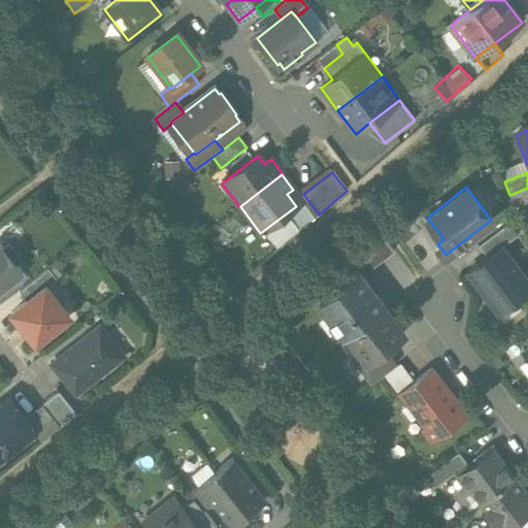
[(405,210),(406,211),(420,229),(428,222),(415,204),(405,210)]
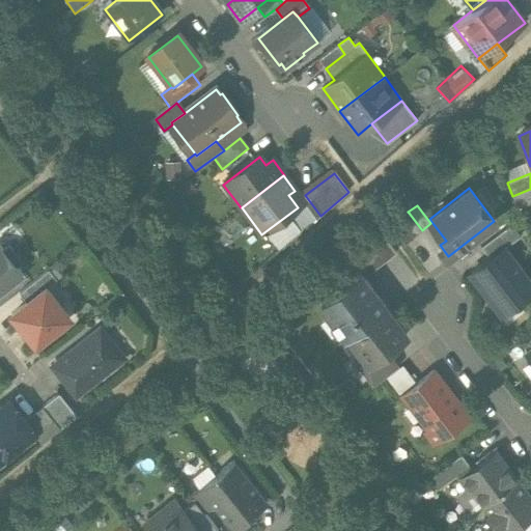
[(414,238),(400,220),(391,227),(404,245),(414,239),(414,238)]
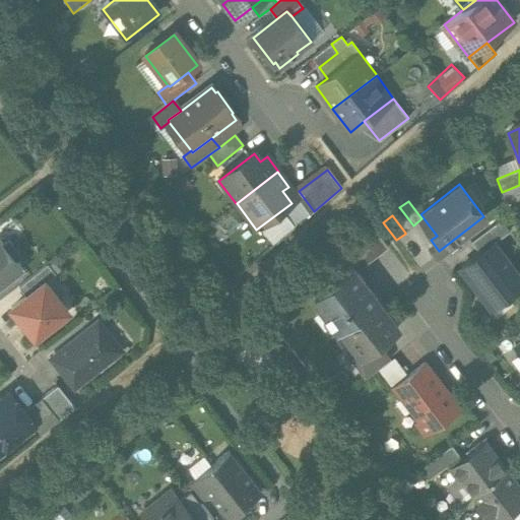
[(500,219),(471,242),(479,253),(494,243),(509,232),(500,219)]
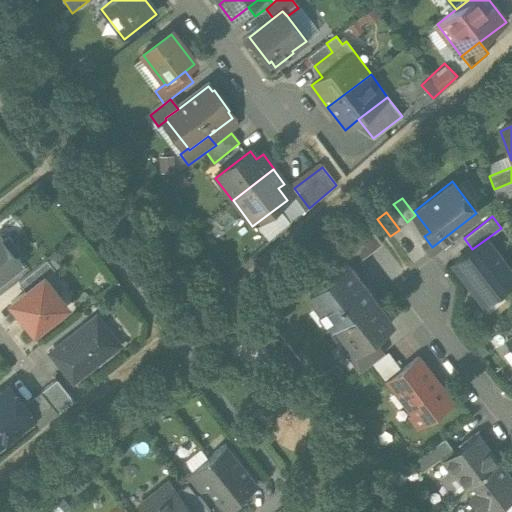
[(342,249),(354,265),(381,244),(368,226),(342,249)]
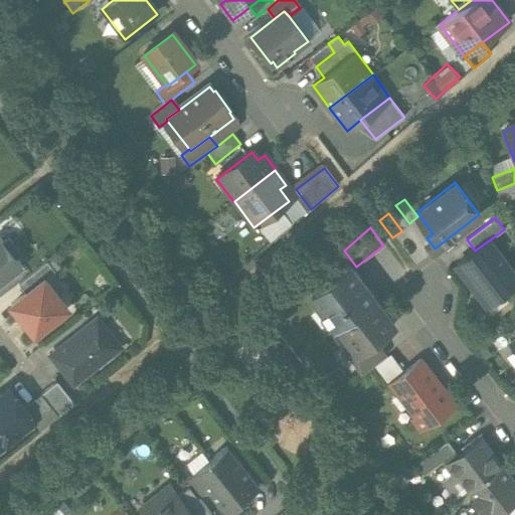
[(0,238),(0,283),(22,267),(14,256),(19,253),(7,239),(3,242),(0,238)]
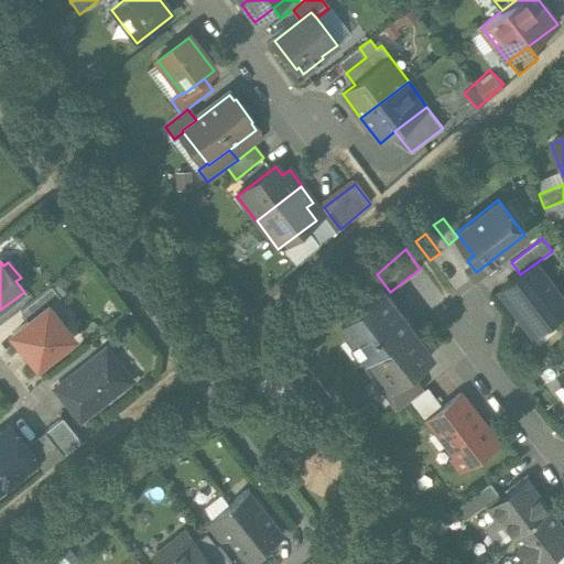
[(535,263),(520,274),(500,290),(532,332),(544,322),(550,326),(562,316),(560,311),(563,307),(563,301),(535,263)]
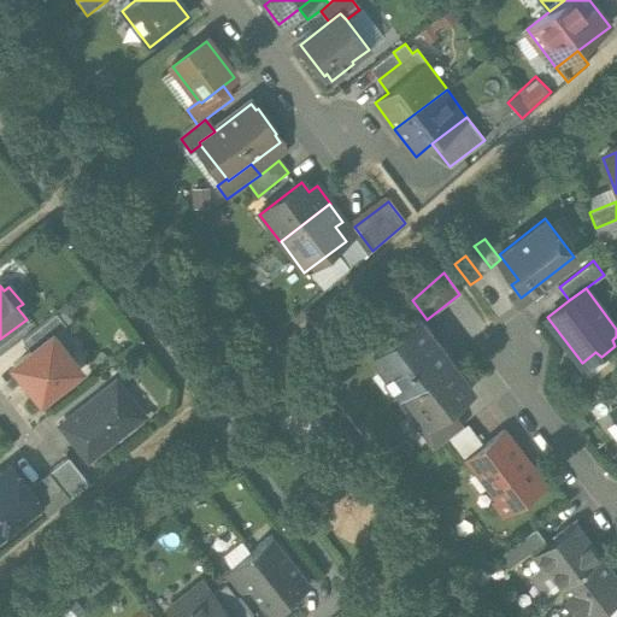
[(31,352),(52,335),(53,335),(65,325),(56,313),(22,341),(31,352)]
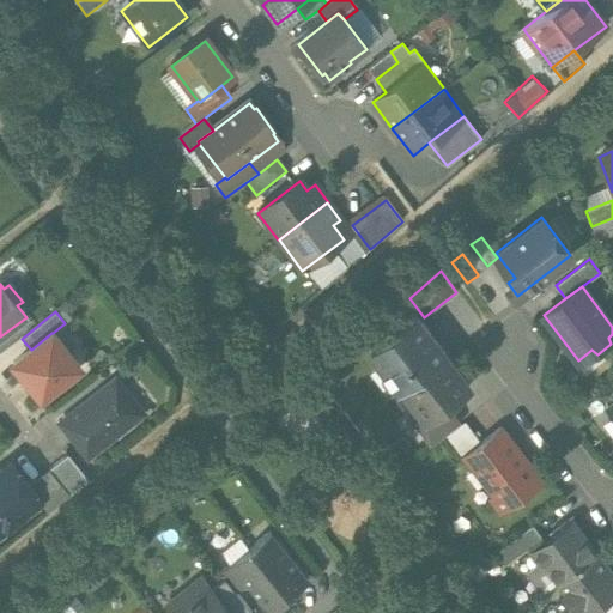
[(400,392),(402,389),(445,357),(416,317),(370,352),(400,392)]
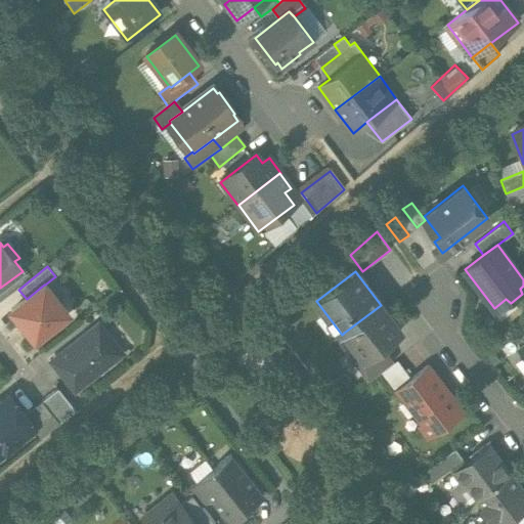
[(27,299),(12,310),(35,340),(68,313),(45,285),(44,285),(27,299)]
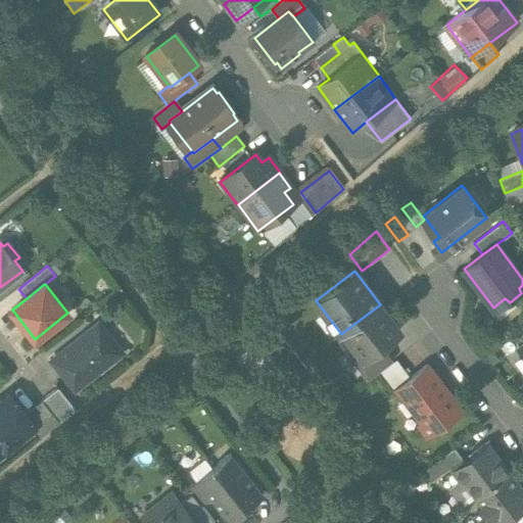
[(364,359),(381,345),(400,330),(380,304),(343,332),(363,358),(364,359)]
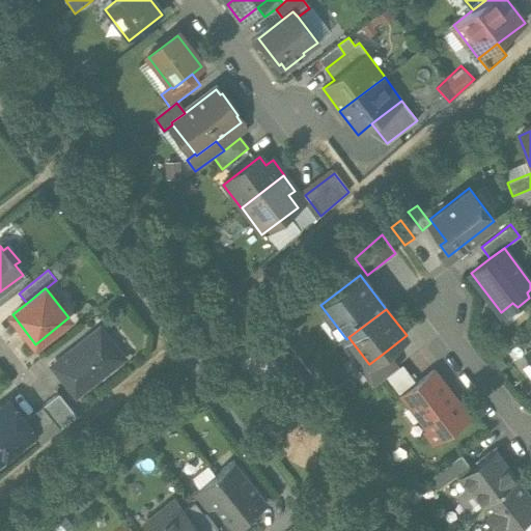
[(76,396),(100,378),(104,378),(110,371),(111,368),(123,359),(100,329),(53,367),(76,396)]
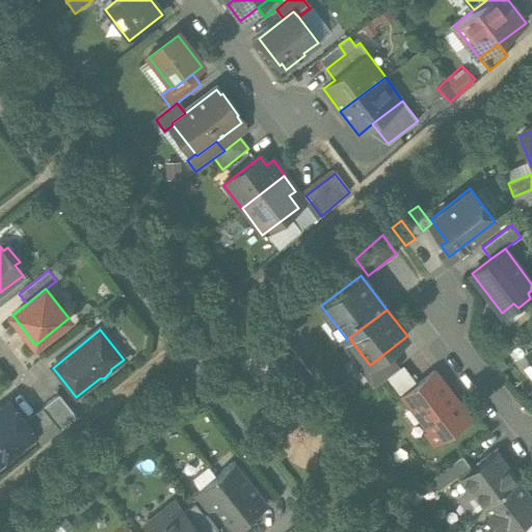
[(373,388),(399,367),(388,351),(370,365),(369,364),(360,370),(373,388)]
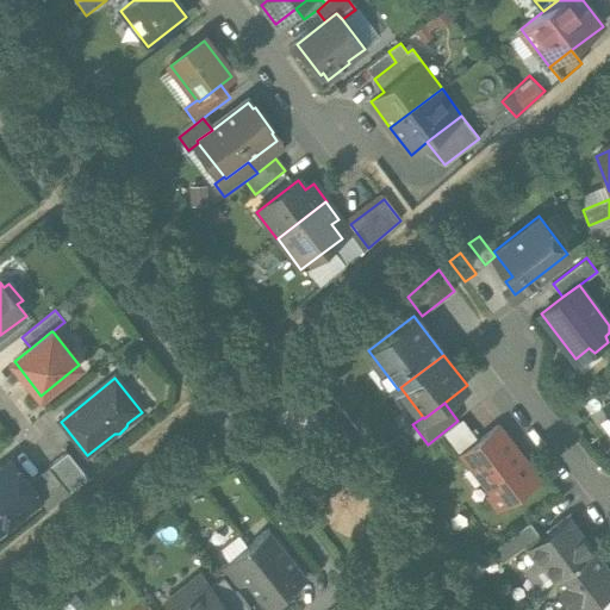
[(498,427),(462,454),(492,493),(487,497),(498,511),(511,500),(508,496),(535,475),(498,427)]
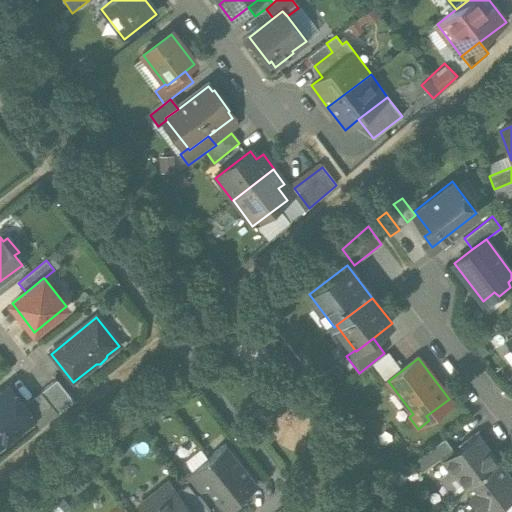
[(56,380),(41,392),(58,414),(74,402),(56,380)]
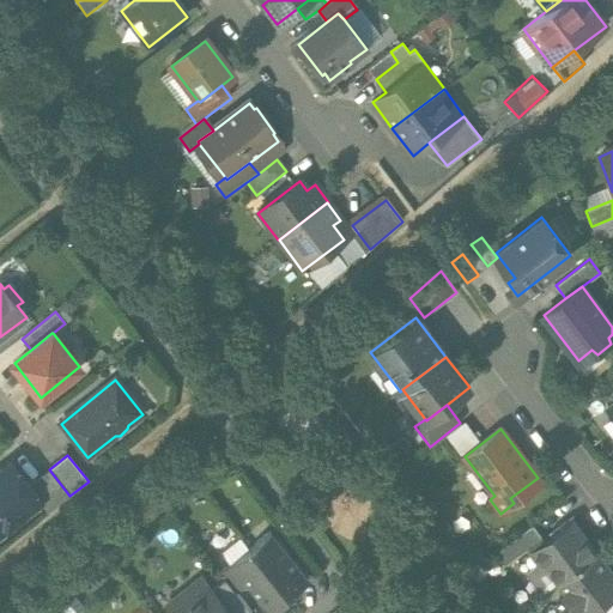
[(0,533),(40,502),(41,502),(29,486),(11,463),(0,472),(0,533)]
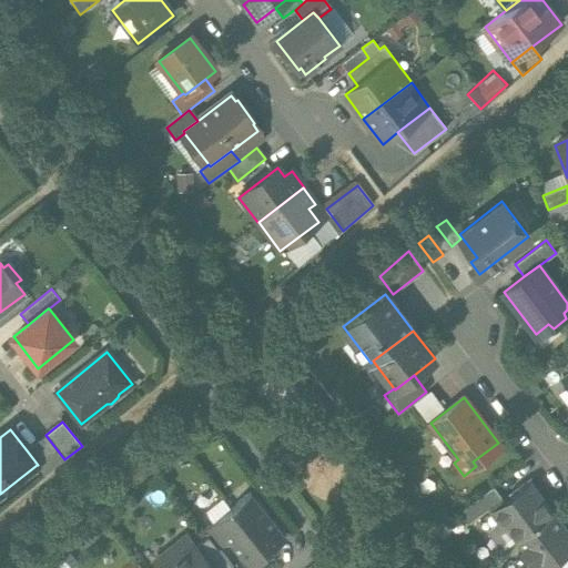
[(27,450),(38,465),(37,465),(44,476),(64,459),(46,435),(27,450)]
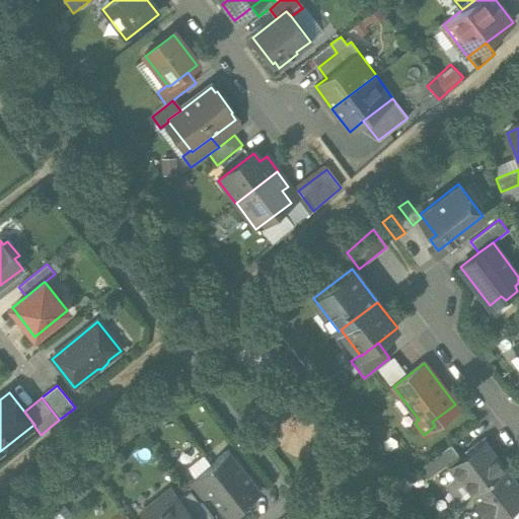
[(473,494),(505,469),(485,442),(475,449),(473,448),(467,452),(468,455),(450,468),(457,477),(461,478),(473,494)]
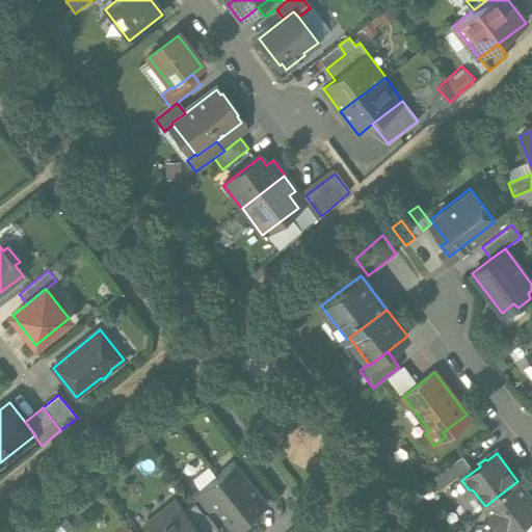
[(461,456),(432,479),(441,489),(470,467),(461,456)]
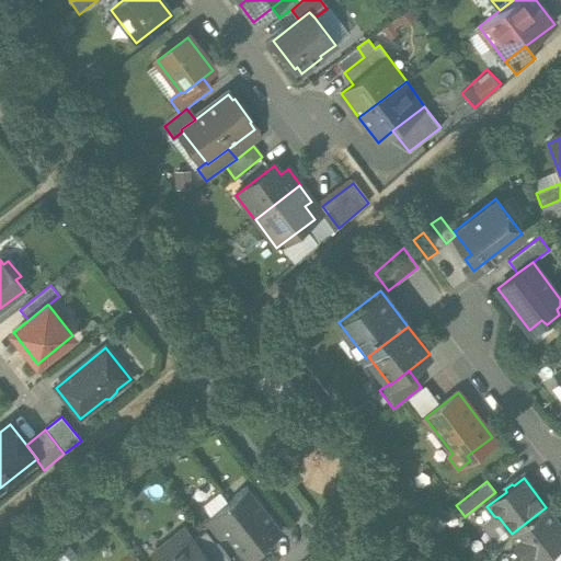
[(248,488),(229,502),(267,550),(277,542),(273,537),(282,530),(248,488)]
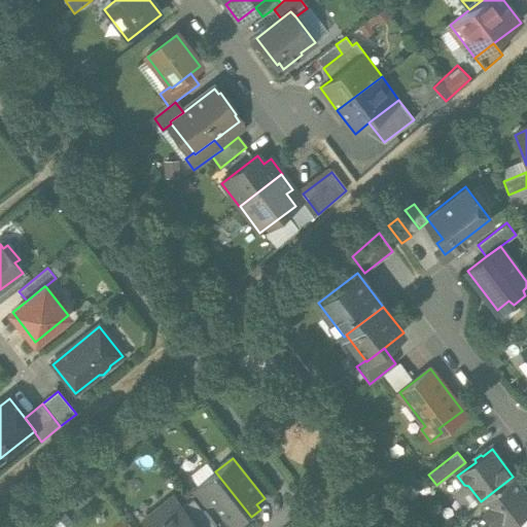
[(199,485),(212,502),(231,525),(239,519),(243,524),(251,517),(215,471),(199,485)]
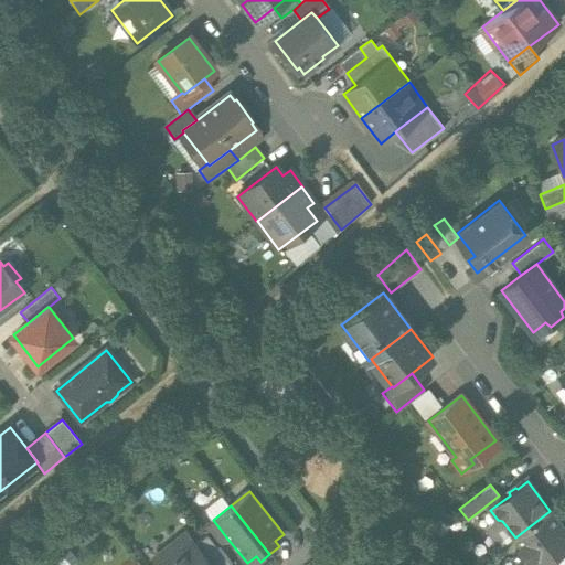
[(533,561),(535,564),(543,564),(564,548),(564,531),(550,511),(515,537),(521,545),(516,547),(529,564),(533,561)]
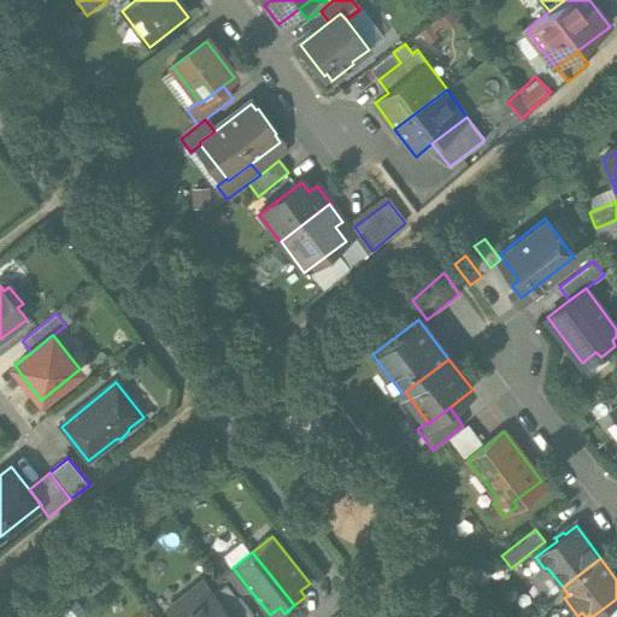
[(221,576),(225,582),(238,597),(248,588),(233,568),(233,566),(221,576)]
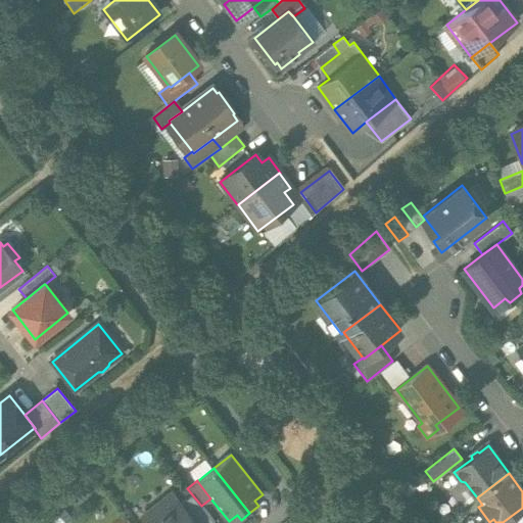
[(191,493),(180,503),(196,522),(214,522),(215,522),(201,506),(191,493)]
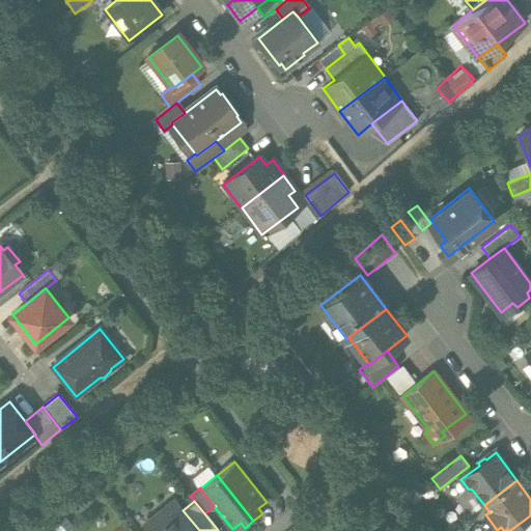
[(199,530),(183,510),(157,530),(199,530)]
